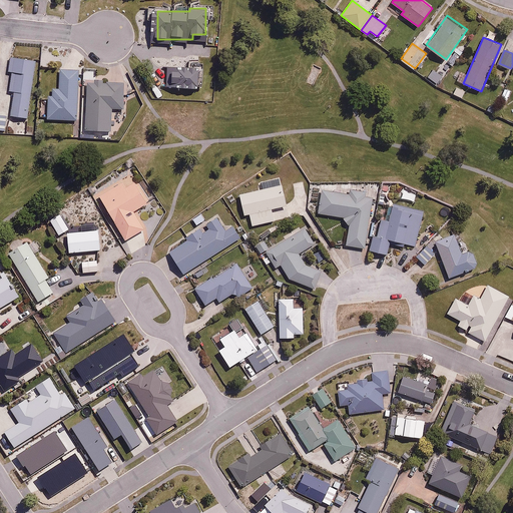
[(37,61),(11,57),(6,88),(16,90),(12,114),(27,117),(37,61)]
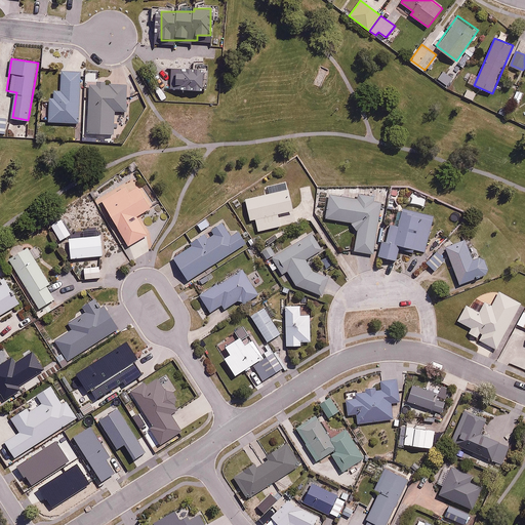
[(208,69),(171,68),(170,88),(208,89),(208,69)]
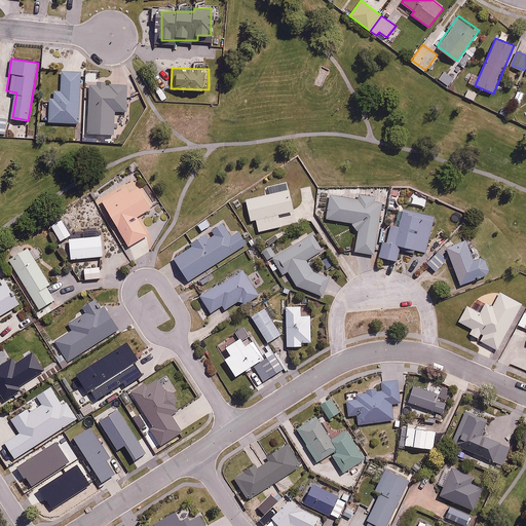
[(457,71),(452,68),(443,81),(449,84),(457,71)]
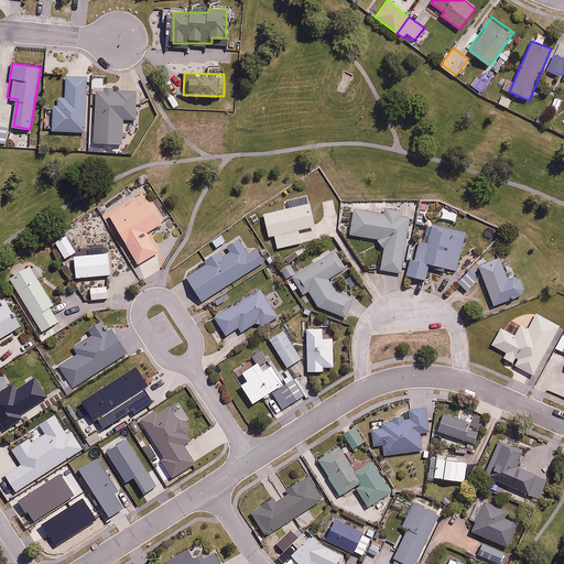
[(87,76),(67,76),(67,96),(57,96),(57,106),(53,106),(53,131),(86,132),(87,76)]
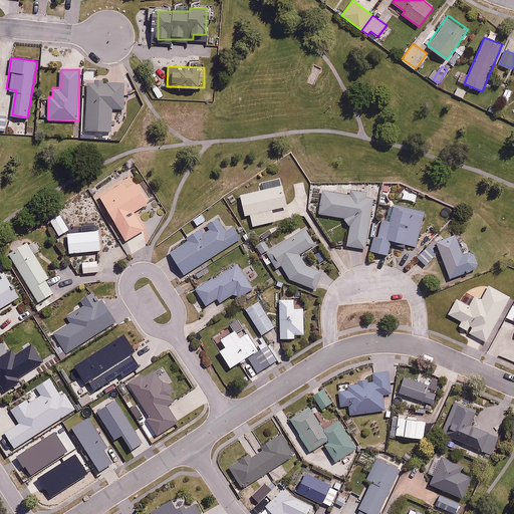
[(124,108),(125,82),(88,81),(87,131),(111,132),(112,108),(124,108)]
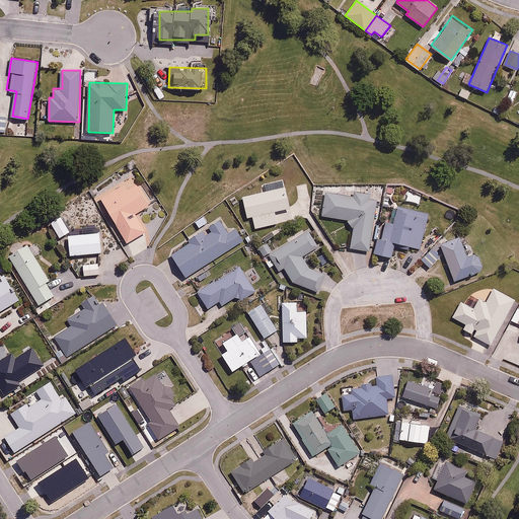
[(136,214),(153,204),(135,173),(99,195),(128,242),(146,231),(136,214)]
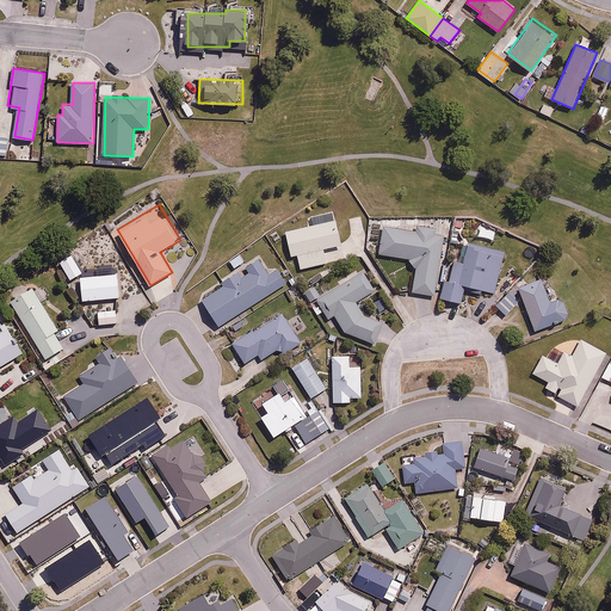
[(315,224),(287,230),(292,255),(297,254),(301,269),(327,263),(325,247),(343,244),(341,238),(347,236),(345,223),(338,224),(334,208),(313,213),(315,224)]
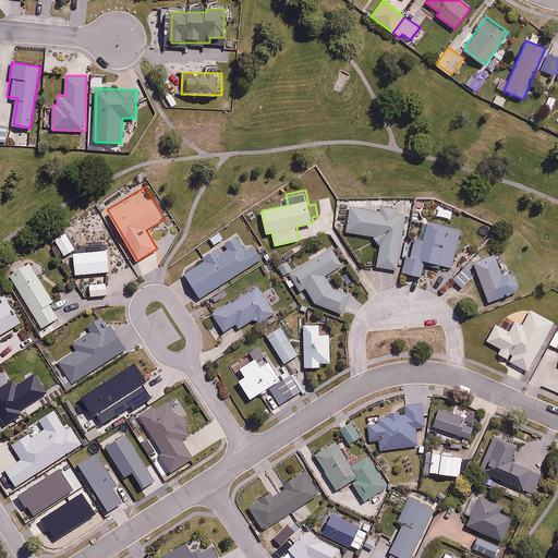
[(349,231),(372,234),(380,247),(377,266),(399,269),(407,215),(398,214),(398,208),(381,206),(380,211),(352,207),(349,231)]
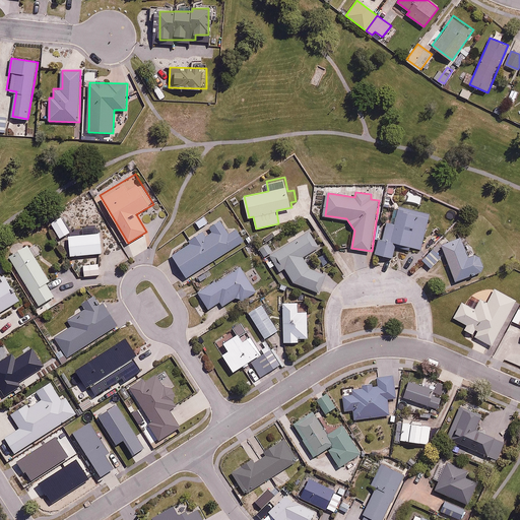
[(421,197),(409,193),(407,201),(419,204),(421,197)]
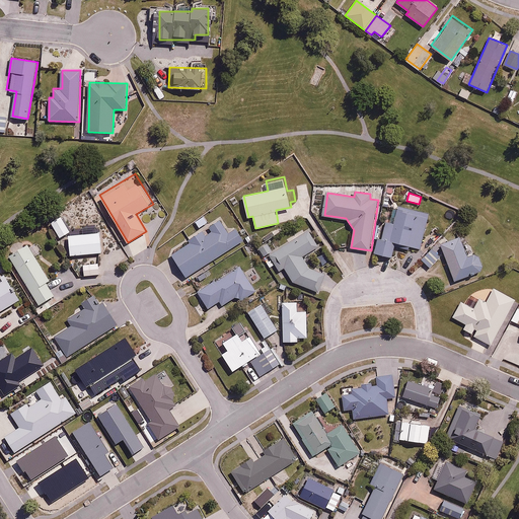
[(429,215),(397,207),(392,223),(383,221),(374,253),(389,257),(394,241),(420,248),(429,215)]
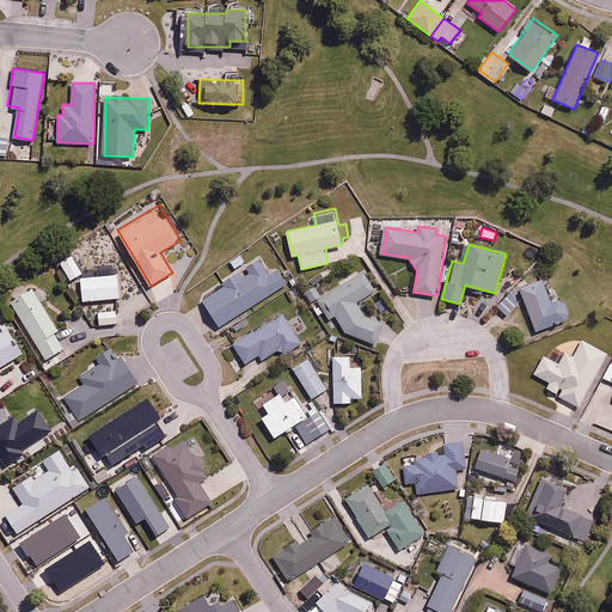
[(222,331),(232,325),(236,331),(244,326),(239,320),(293,287),(281,268),(270,274),(261,258),(201,295),(222,331)]
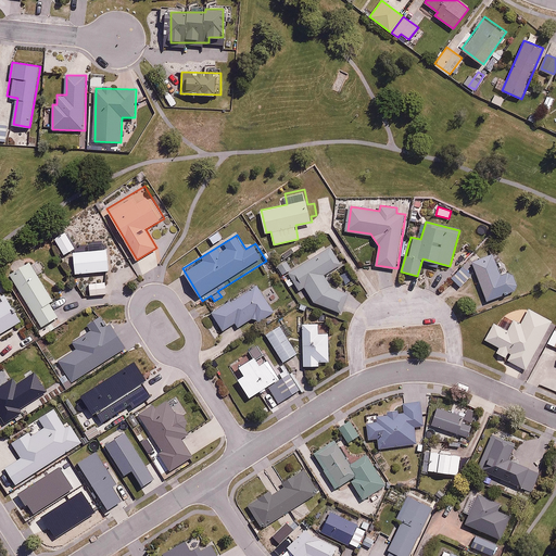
[(330,245),(288,269),(300,289),(304,287),(313,301),(340,311),(348,293),(331,288),(323,273),(340,263),(330,245)]
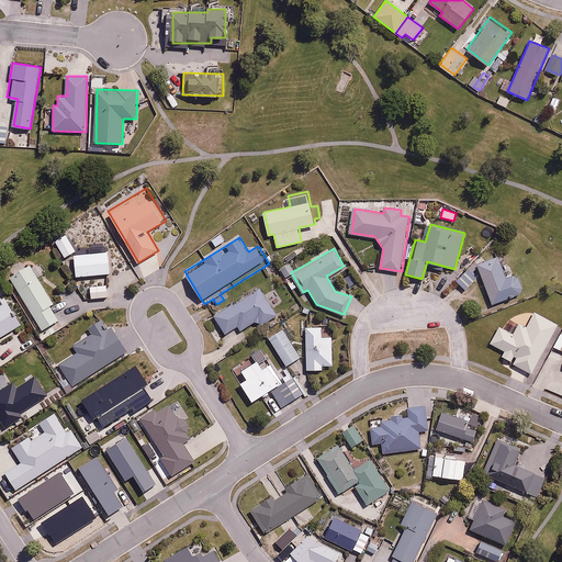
[(109,250),(74,254),(76,277),(111,273),(109,250)]
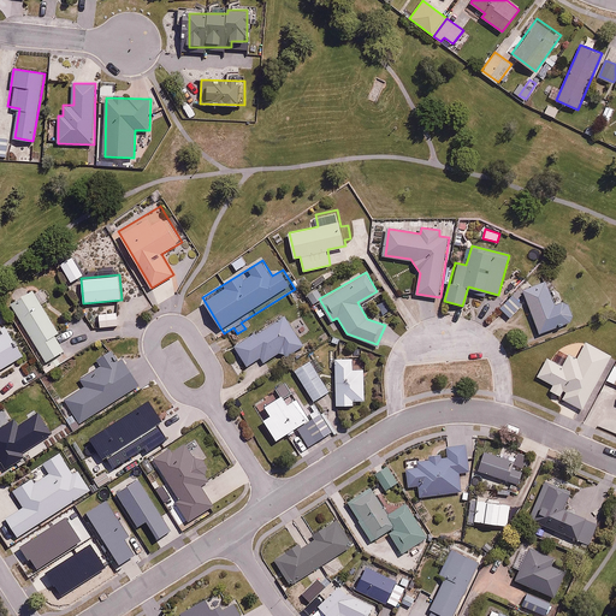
[(556,304),(548,280),(523,290),(539,333),(574,320),(567,300),(556,304)]
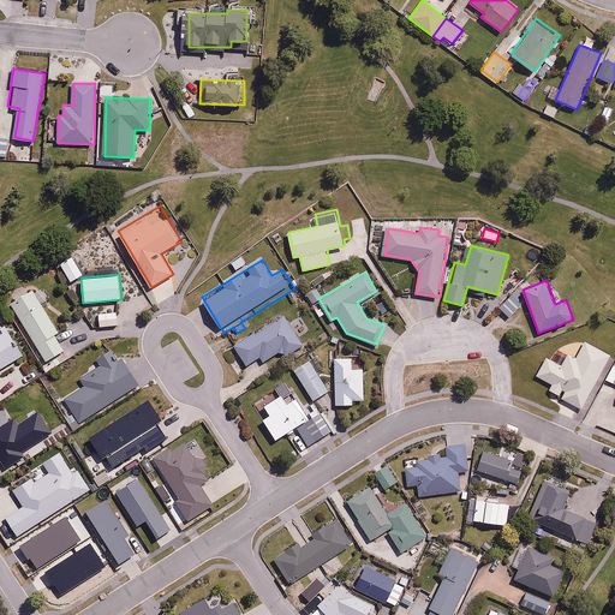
[(33,290),(12,302),(15,306),(9,310),(15,320),(21,316),(47,359),(65,348),(55,334),(60,332),(42,302),(49,297),(45,287),(35,293),(33,290)]
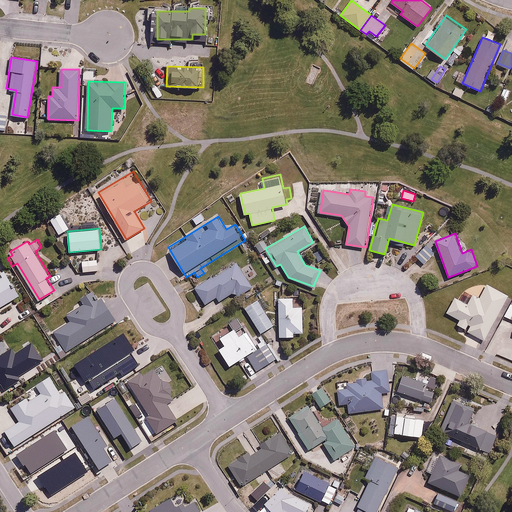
[(434,254),(426,246),(417,255),(424,263),(434,254)]
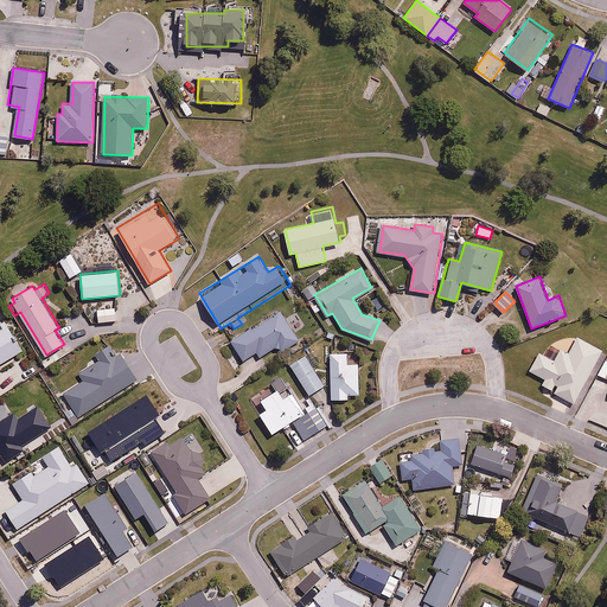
[(381,295),(372,301),(377,310),(387,304),(381,295)]
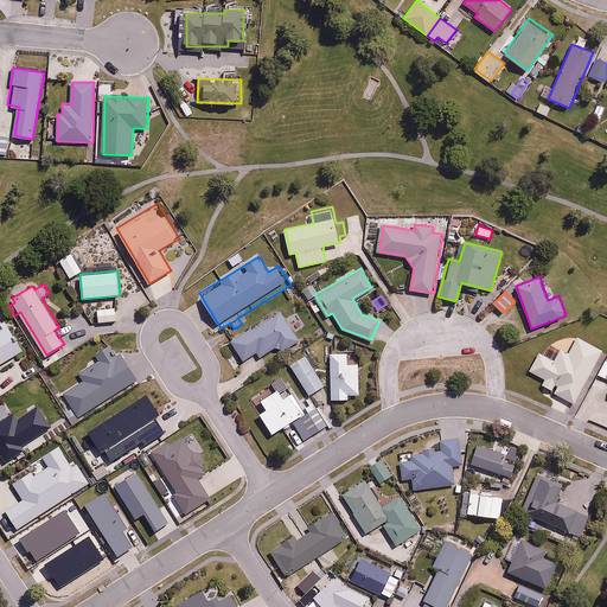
[(116,307),(95,310),(95,321),(117,320),(116,307)]
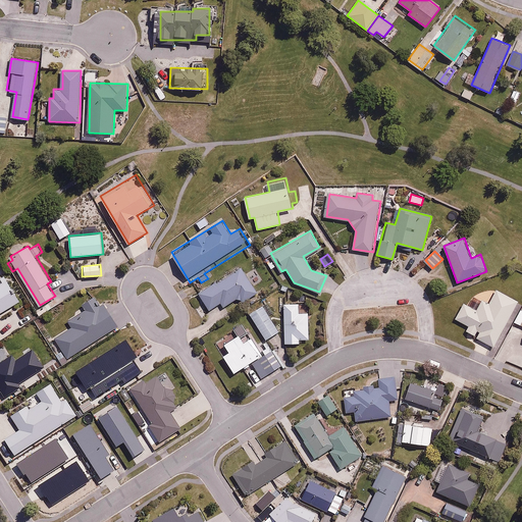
[(243,268),(200,293),(209,309),(221,303),(223,306),(239,297),(241,301),(256,293),(243,268)]
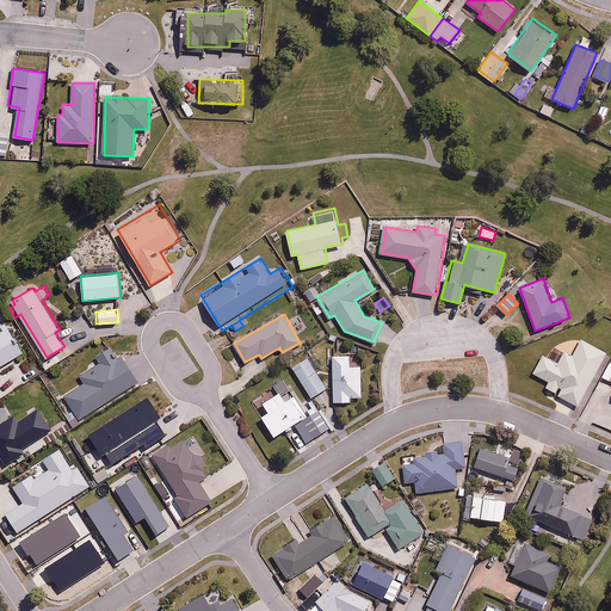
[(0,366),(25,352),(7,321),(0,325),(0,366)]
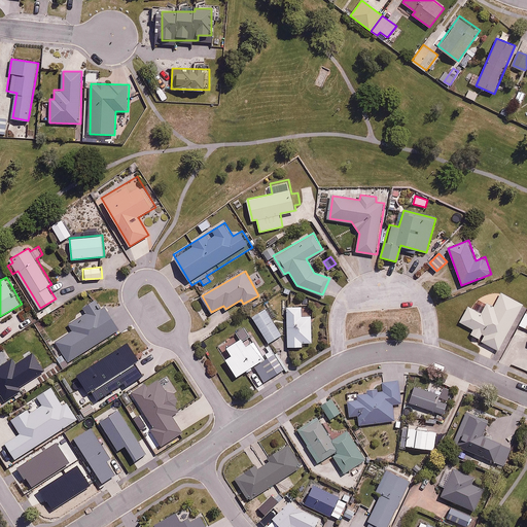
[(523,305),(501,293),(494,308),(486,304),(481,313),(467,307),(459,322),(473,329),(470,336),(499,350),(523,305)]
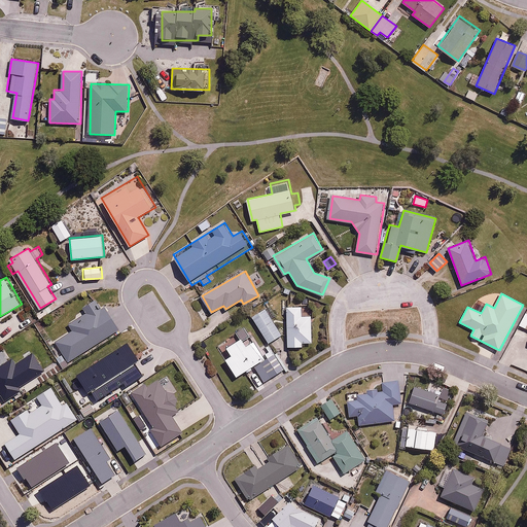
[(303,341),(313,341),(312,315),(302,315),(301,306),(286,306),(287,346),(303,346),(303,341)]
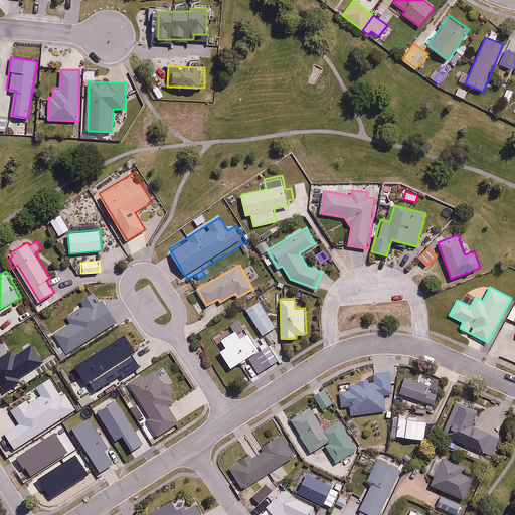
[(260,302),(246,310),(263,335),(276,326),(260,302)]
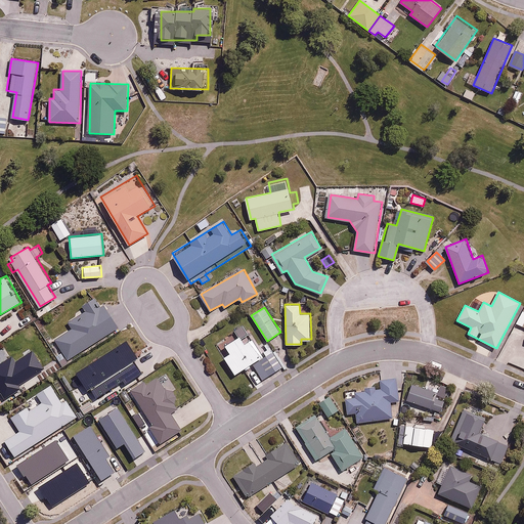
[(27,315),(15,322),(19,329),(30,321),(27,315)]
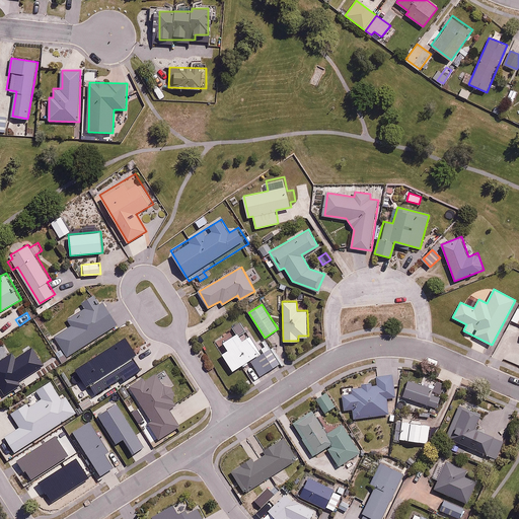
[(237,330),(218,343),(234,370),(250,360),(261,375),(282,363),(268,341),(258,347),(251,337),(243,342),(237,330)]
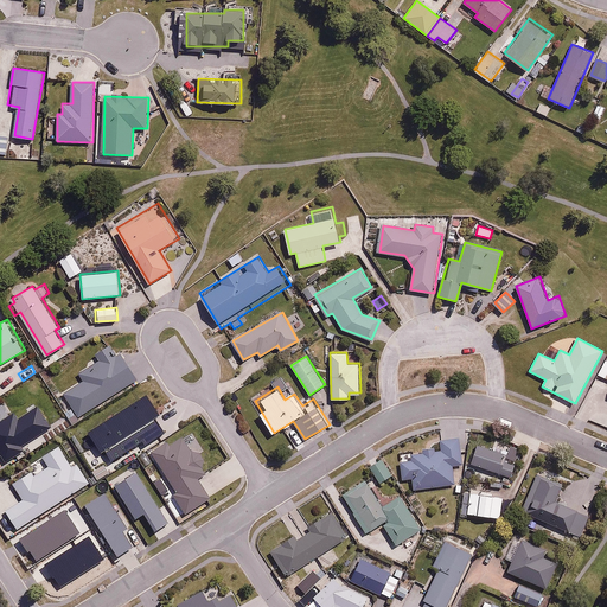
[(439,449),(413,453),(414,461),(401,464),(403,479),(413,478),(414,489),(455,483),(453,465),(464,464),(459,436),(438,440),(439,449)]
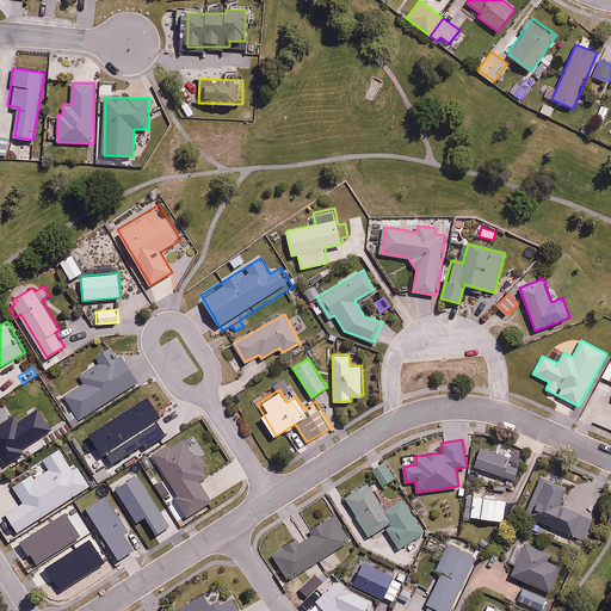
[(511,457),(481,448),(475,466),(514,480),(519,467),(508,463),(511,457)]
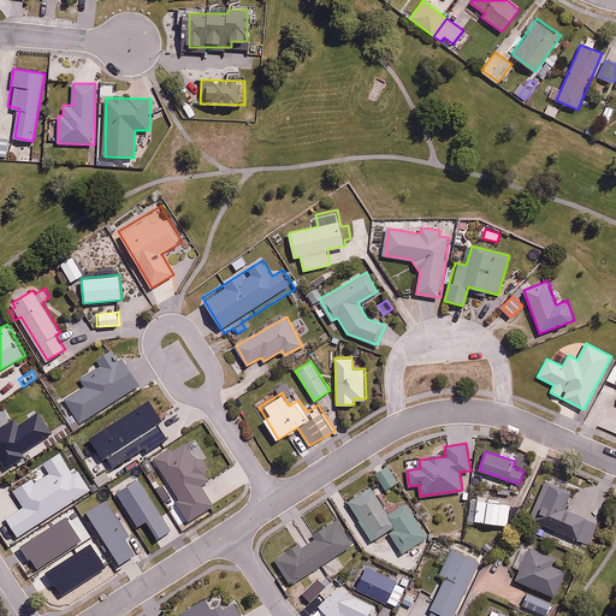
[(389,467),(377,473),(385,490),(397,483),(389,467)]
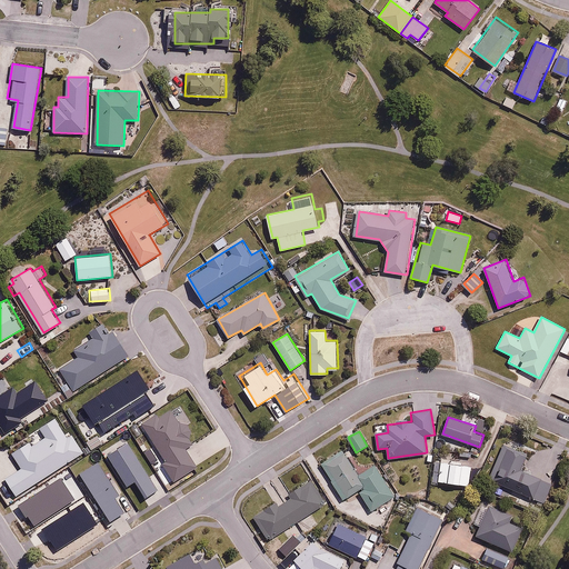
[(528,455),(506,446),(491,481),(545,502),(552,482),(522,470),(528,455)]
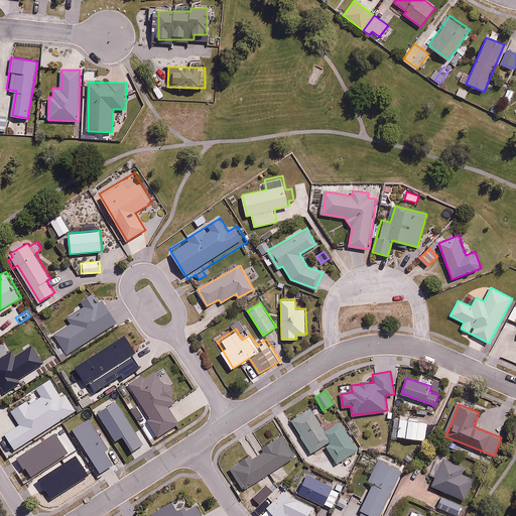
[(310,408),(291,421),(311,453),(325,444),(337,464),(359,449),(341,420),(326,430),(310,408)]
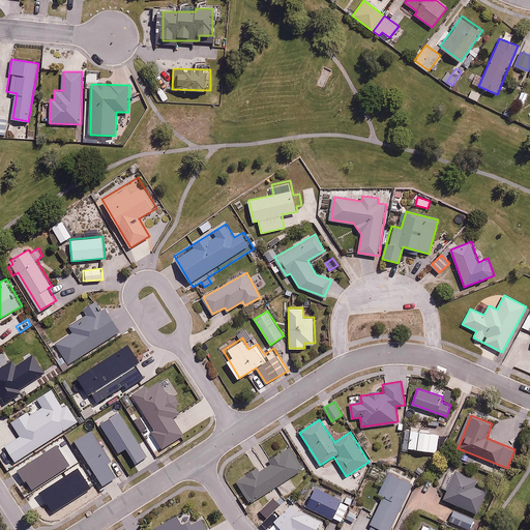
[(439,434),(410,431),(409,448),(438,451),(439,434)]
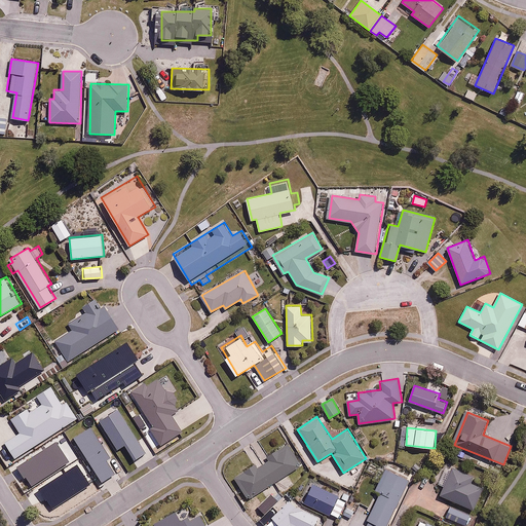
[(236,478),(249,498),(302,465),(288,443),(268,454),(271,459),(258,467),(255,462),(245,468),(247,472),(236,478)]
